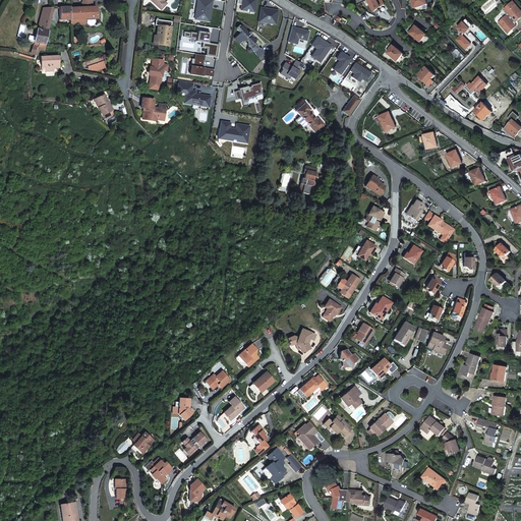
[(151,0),(161,9),(166,3),(163,0),(151,0)]
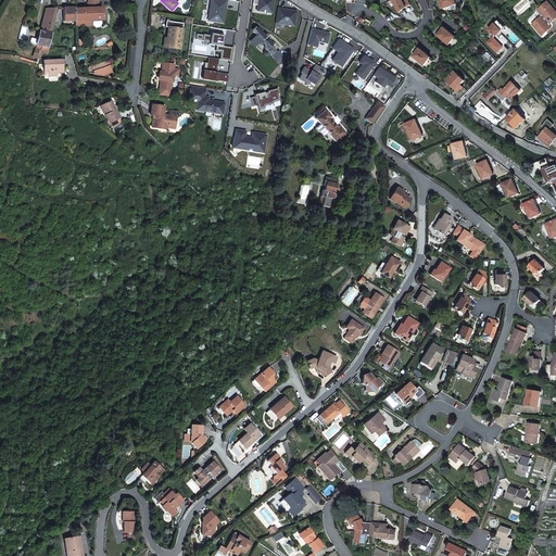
[(210,0),(207,21),(224,23),(227,0),(210,0)]
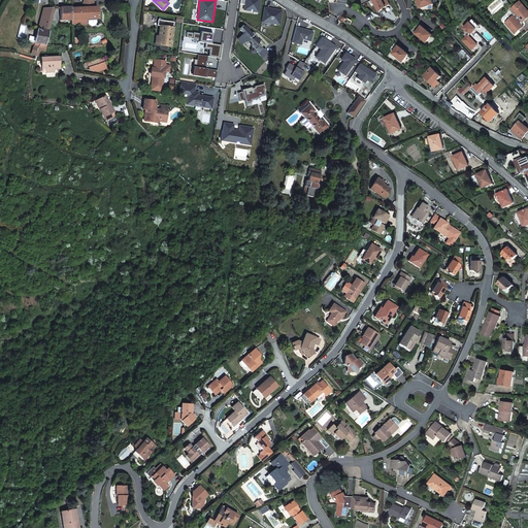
[(259,11),(260,0),(240,0),(240,3),(244,4),(243,9),(259,11)]
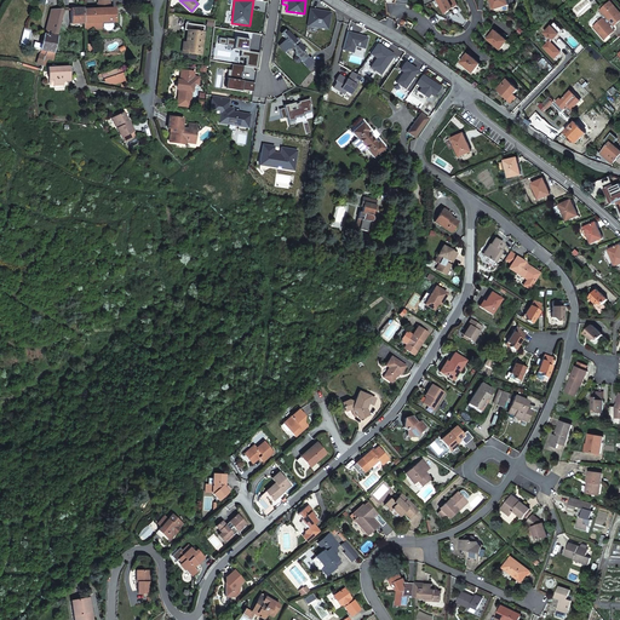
[(438,0),(447,13),(459,4),(455,0),(438,0)]
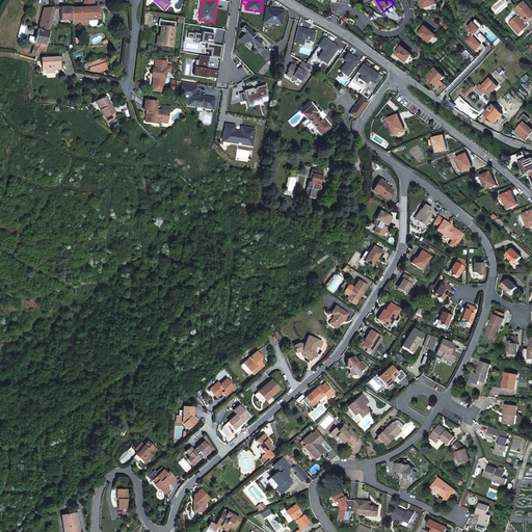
[(531,17),(531,10),(524,1),(514,9),(519,14),(516,15),(517,16),(509,23),(519,33),(527,26),(524,23),(526,21),(526,22),(531,17)]
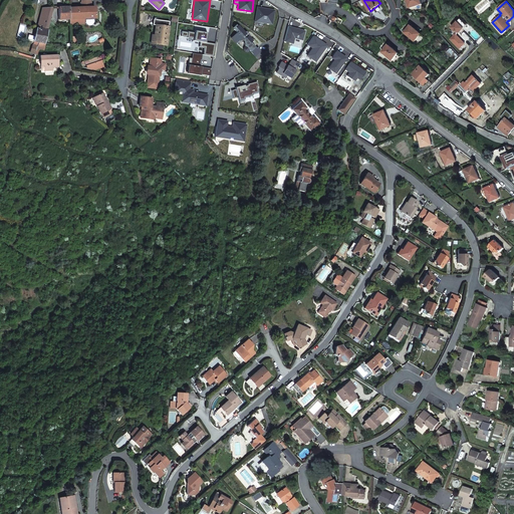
[(75,19),(83,19),(83,7),(82,7),(81,7),(81,6),(69,6),(69,7),(69,19),(70,25),(75,25),(75,19)]
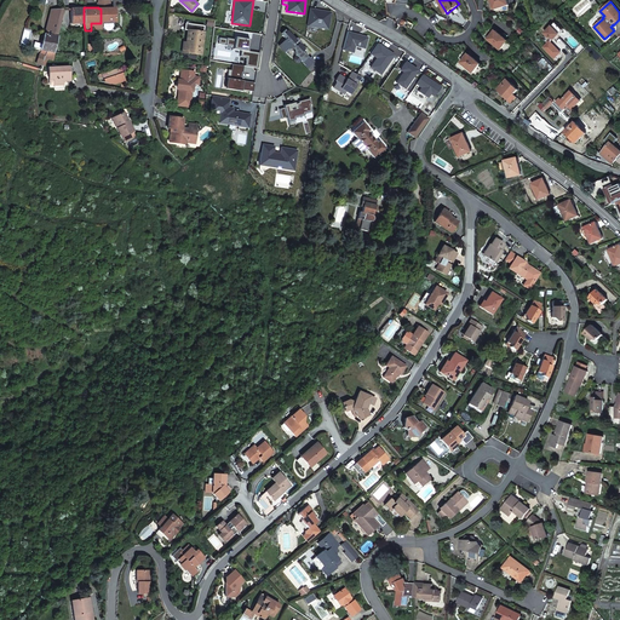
[(70,9),(72,23),(84,23),(84,9),(70,9)]
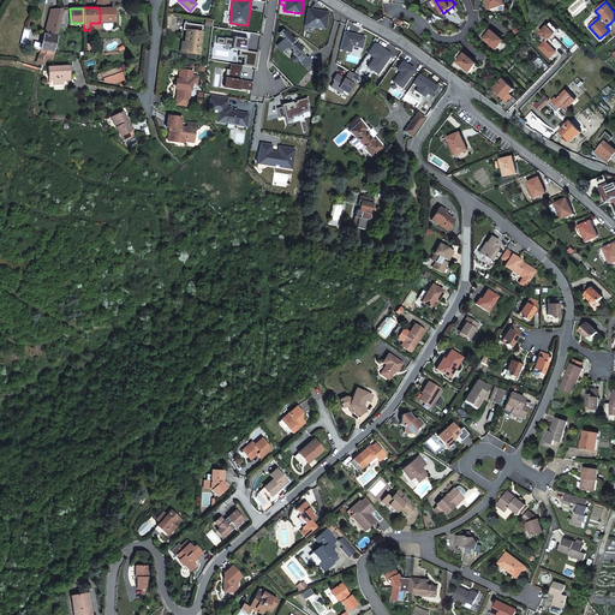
[(114,22),(114,9),(108,9),(100,9),(100,23),(102,22),(112,22),(114,22)]
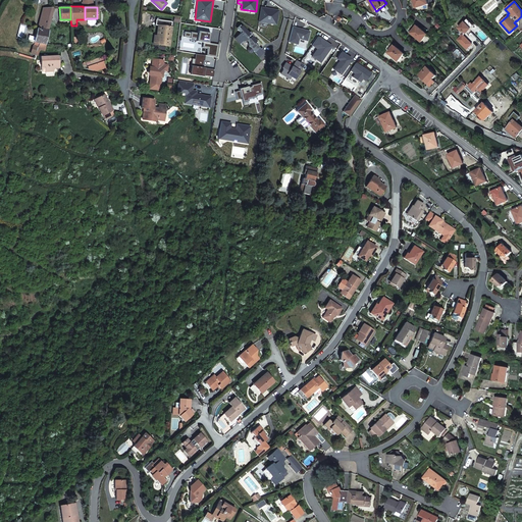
[(277,23),(279,10),(261,7),(259,21),(277,23)]
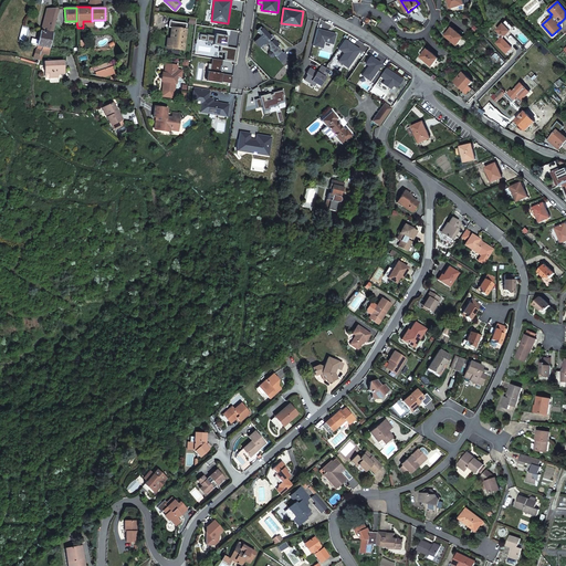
[(52,34),(58,9),(48,10),(41,32),(52,34)]
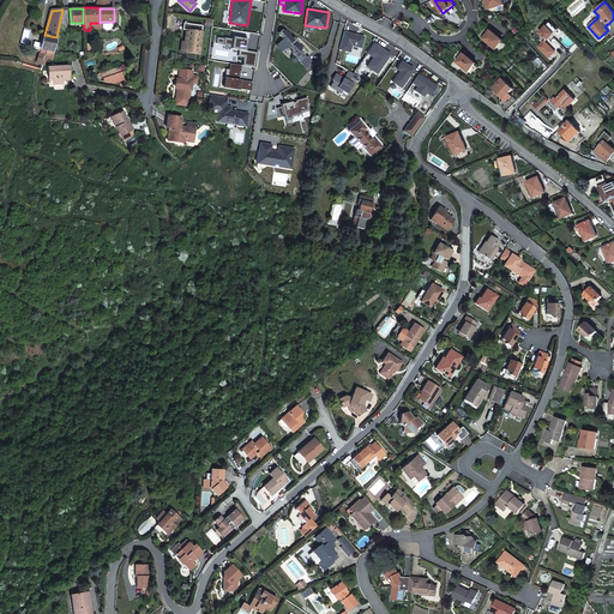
[(535,46),(546,56),(552,50),(542,41),(543,37),(545,38),(554,29),(547,22),(536,32),(540,36),(539,41),(540,41),(535,46)]
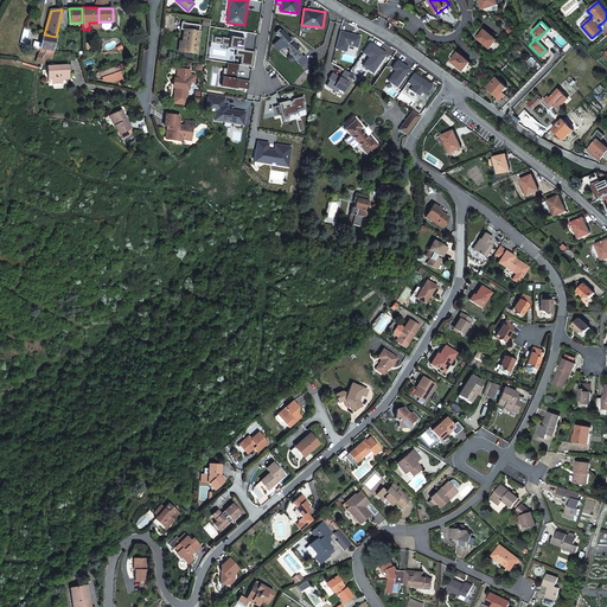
[(548,29),(538,38),(540,38),(549,29),(542,21),(541,21),(548,29)]
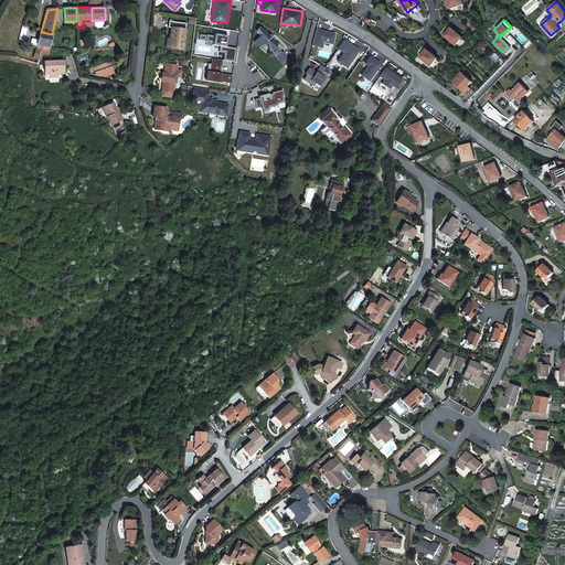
[(171,29),(170,40),(172,40),(171,49),(183,50),(185,30),(185,24),(172,22),(171,29)]
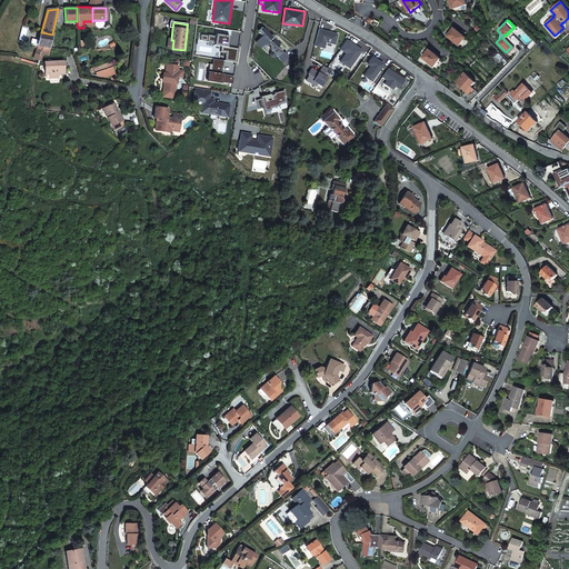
[(455,27),(448,35),(460,45),(468,37),(455,27)]
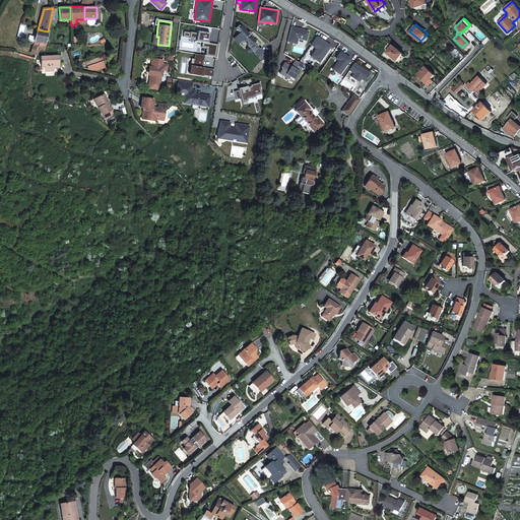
[(256,42),(241,26),(237,29),(240,34),(234,39),(240,44),(242,41),(243,42),(244,42),(246,41),(248,47),(249,48),(248,48),(247,50),(248,52),(250,53),(252,52),(253,52),(255,54),(258,57),(262,53),(254,44),(256,42)]
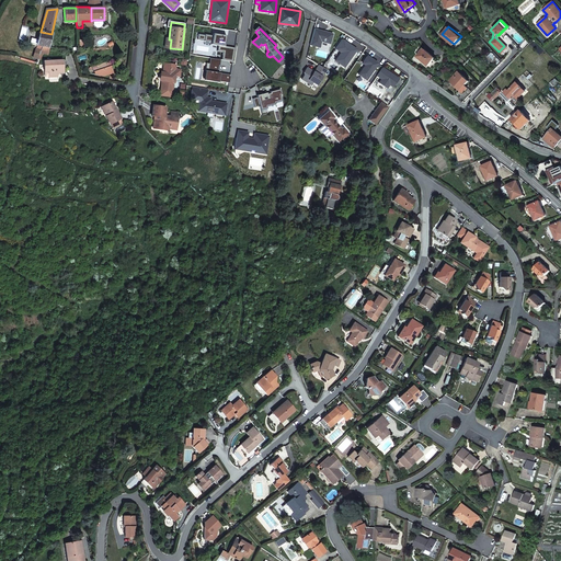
[(334,34),(316,29),(310,45),(320,47),(322,41),(331,44),(334,34)]
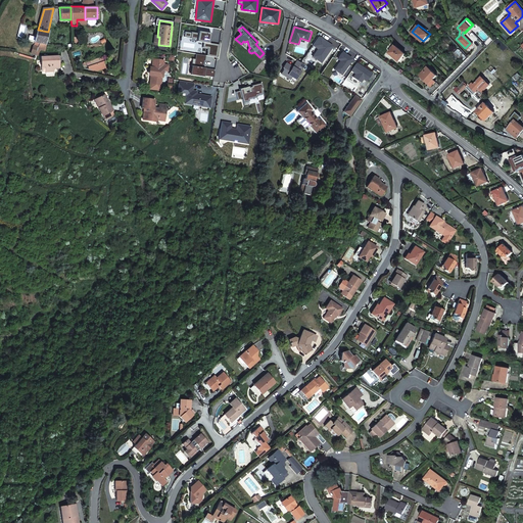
[(48,32),(38,30),(35,42),(40,43),(45,44),(48,32)]
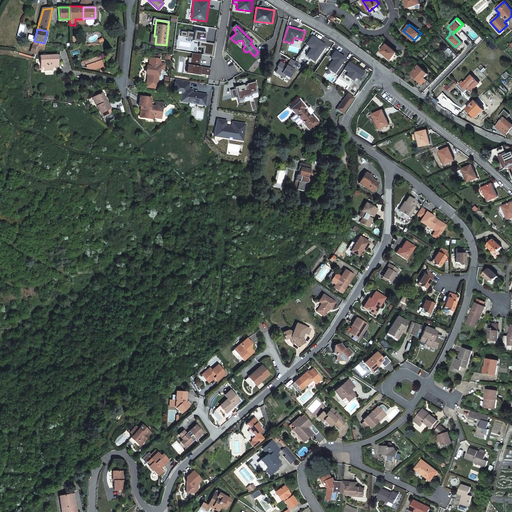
[(203,55),(212,56),(215,43),(205,42),(207,31),(195,30),(195,32),(181,29),(180,36),(194,38),(193,40),(200,41),(199,46),(204,47),(203,55)]
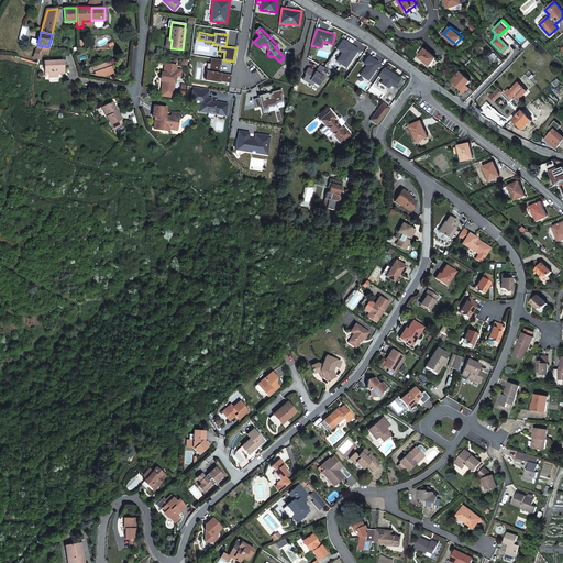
[(359,50),(344,39),(337,48),(343,53),(338,61),(346,67),(359,50)]
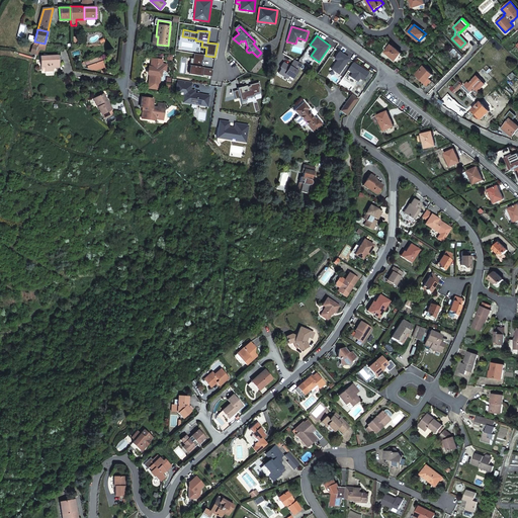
[(393,44),(385,51),(397,61),(404,54),(393,44)]
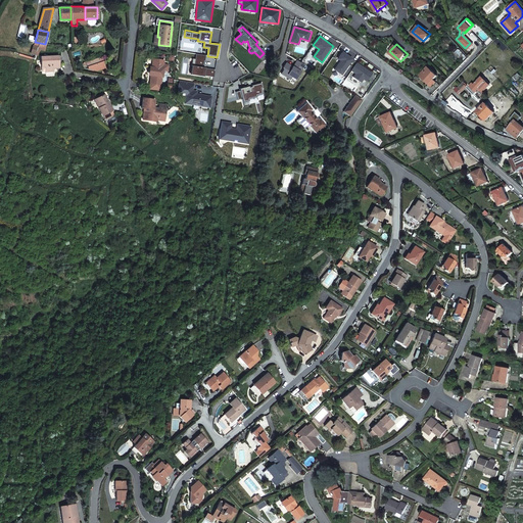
[(353,59),(342,51),(337,58),(341,60),(335,69),(342,75),(353,59)]
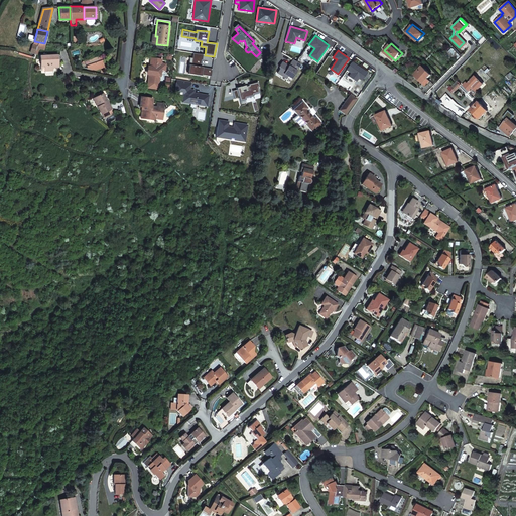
[(188,73),(211,76),(212,68),(202,66),(204,54),(194,53),(191,65),(189,63),(188,73)]
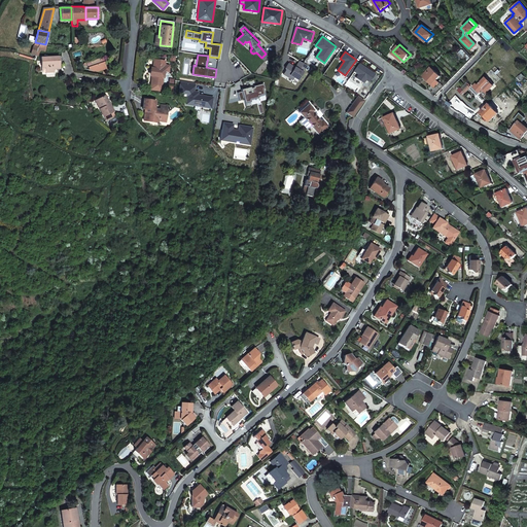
[(62,57),(44,58),(41,58),(41,68),(45,67),(45,72),(53,72),(53,69),(59,68),(59,61),(62,61),(62,57)]
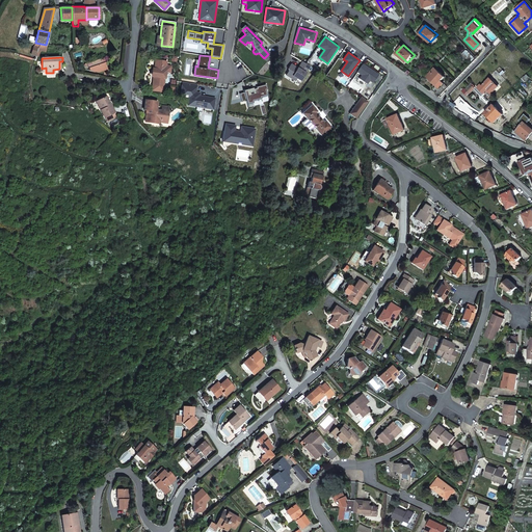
[(154,69),(153,77),(154,77),(152,85),(163,87),(164,78),(165,79),(166,70),(165,70),(166,61),(156,60),(155,69),(154,69)]
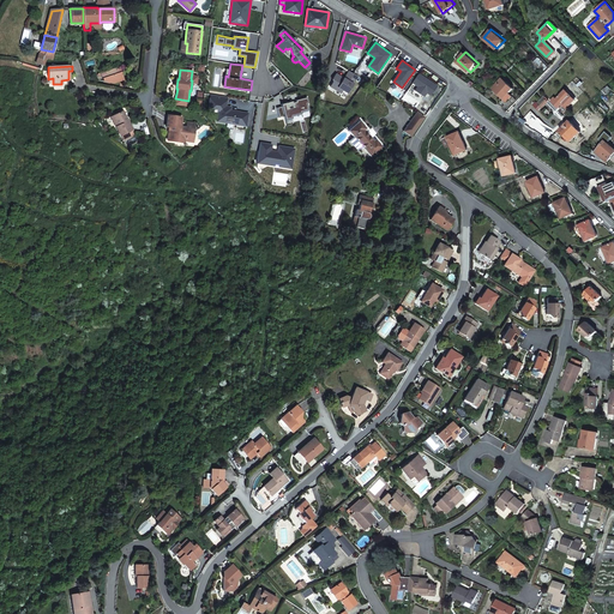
[(96,79),(114,83),(125,80),(121,71),(96,79)]
